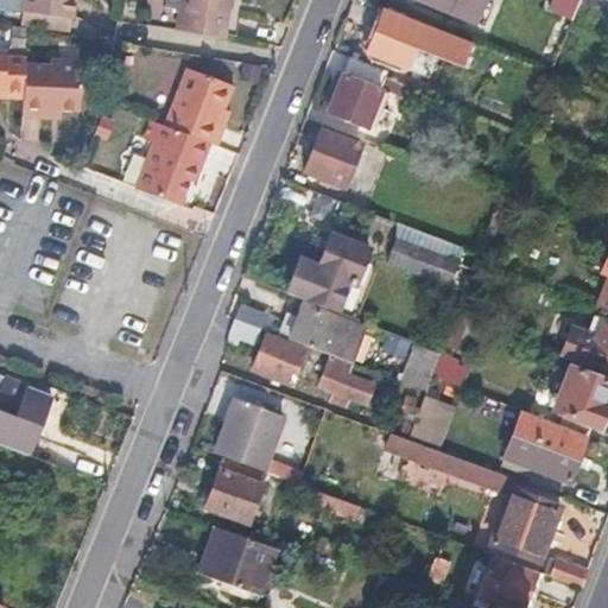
[(24,0),(23,13),(71,20),(74,0),(24,0)]
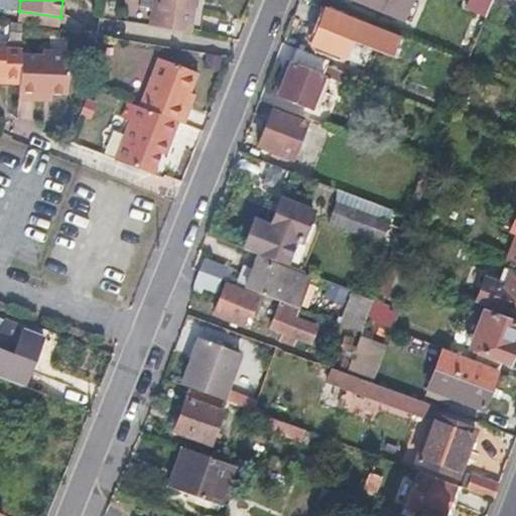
[(153,10),(154,0),(142,0),(141,8),(153,10)]
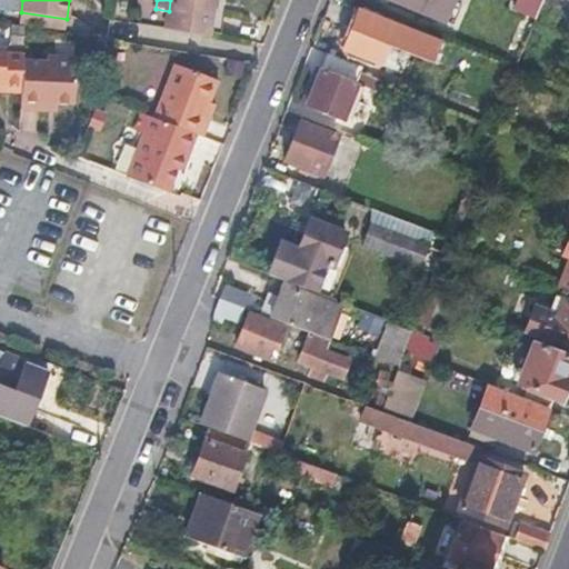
[(211,36),(216,0),(170,0),(169,11),(167,30),(211,36)]
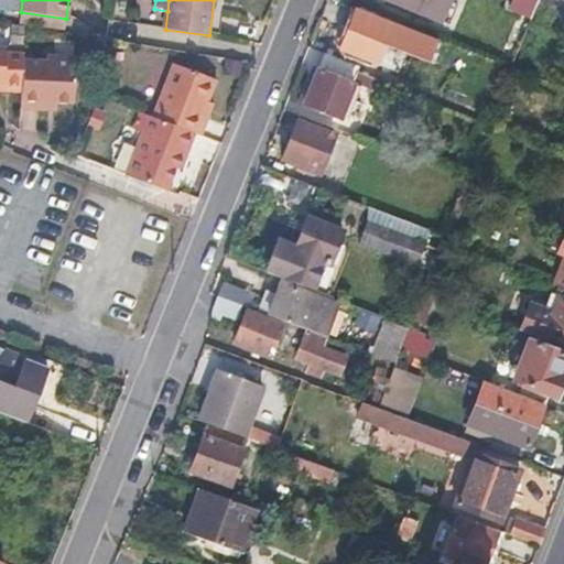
[(444,0),(396,0),(437,19),(444,0)]
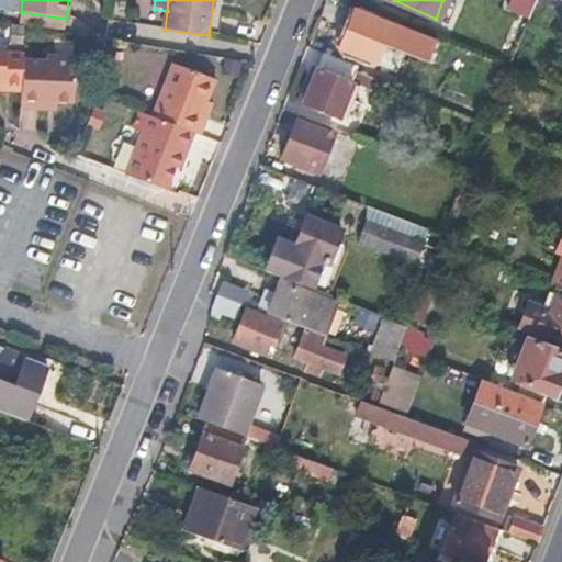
[(561,0),(537,0),(528,22),(561,35),(561,0)]
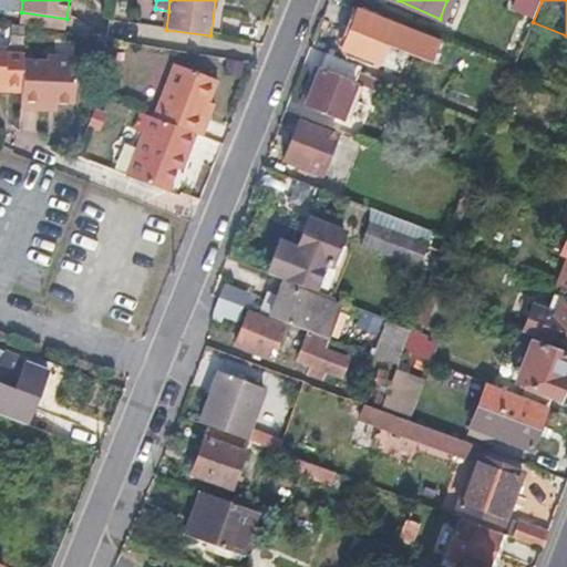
[(357,9),(342,48),(379,62),(393,23),(357,9)]
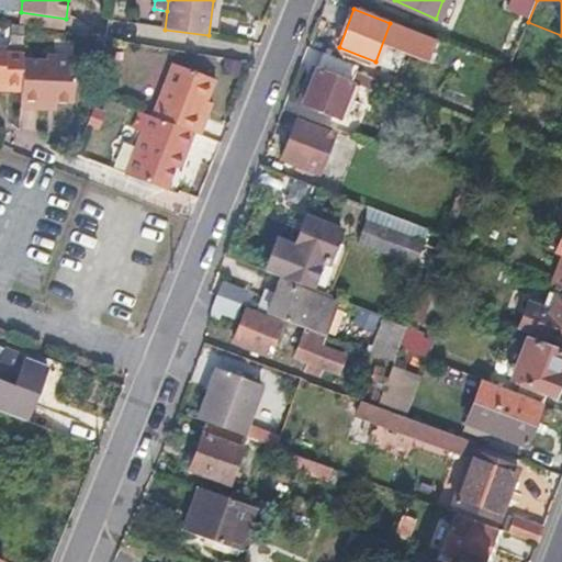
[(66,19),(21,12),(19,24),(24,25),(64,31),(66,19)]
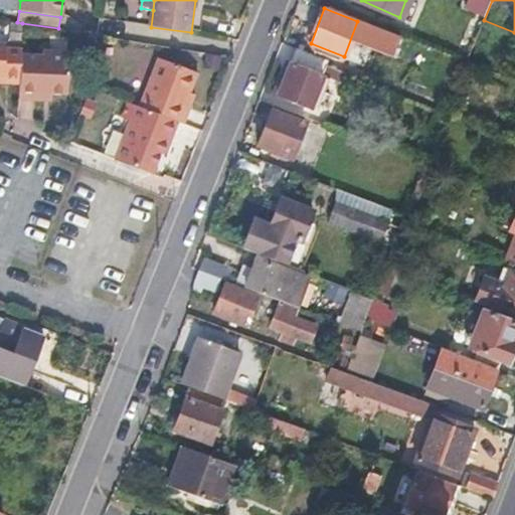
[(11,24),(10,39),(21,40),(22,25),(11,24)]
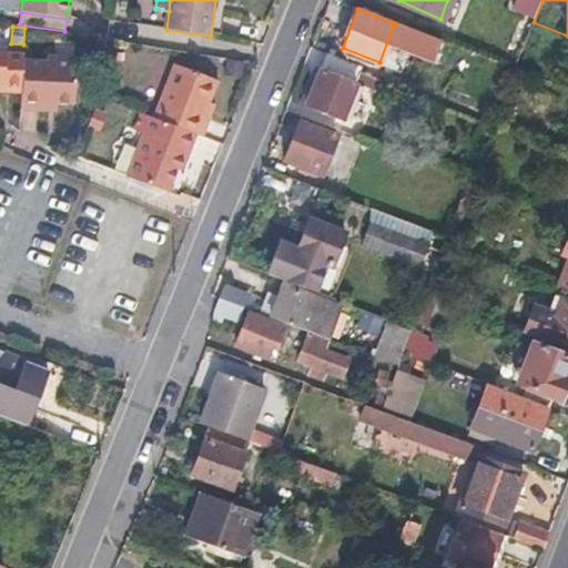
[(10,52),(23,53),(23,44),(11,43),(11,49),(10,52)]
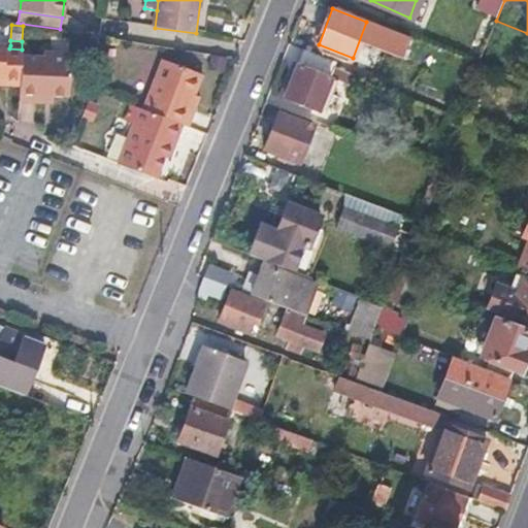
[(0,79),(4,80),(3,88),(20,89),(22,55),(22,50),(9,48),(10,45),(0,44),(0,79)]
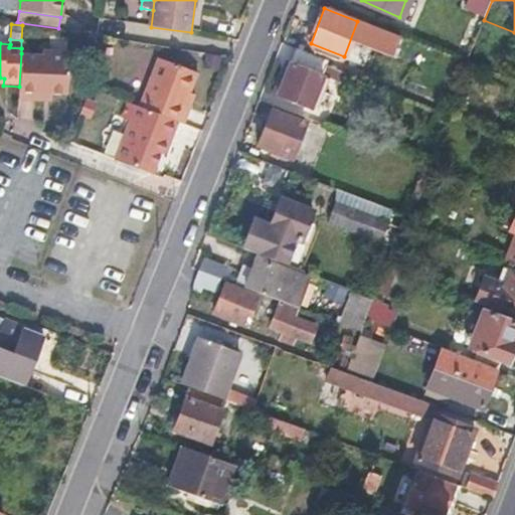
[(312,104),(323,72),(331,75),(335,77),(337,74),(344,77),(346,72),(326,64),(328,60),(297,47),(277,96),(310,109),(312,104)]
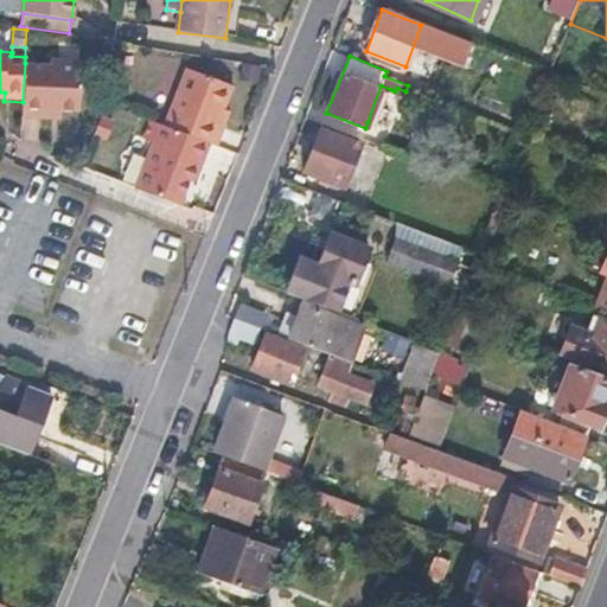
[(21,119),(42,119),(42,109),(61,110),(80,112),(83,61),(51,58),(50,64),(25,63),(23,102),(21,119)]
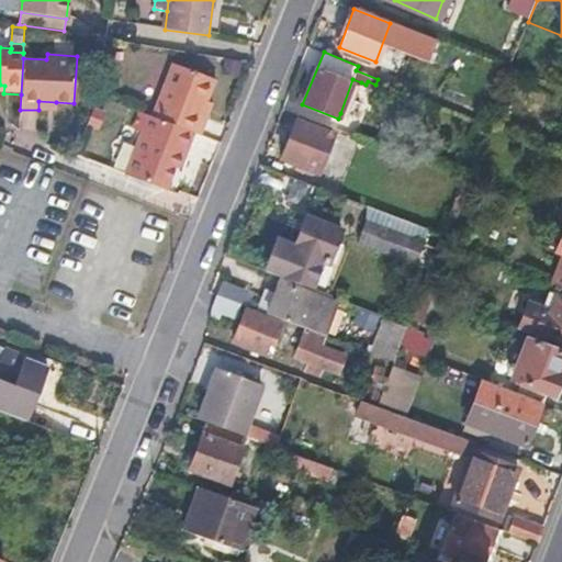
[(173,64),(153,119),(195,136),(201,138),(206,122),(201,120),(208,104),(216,81),(173,64)]
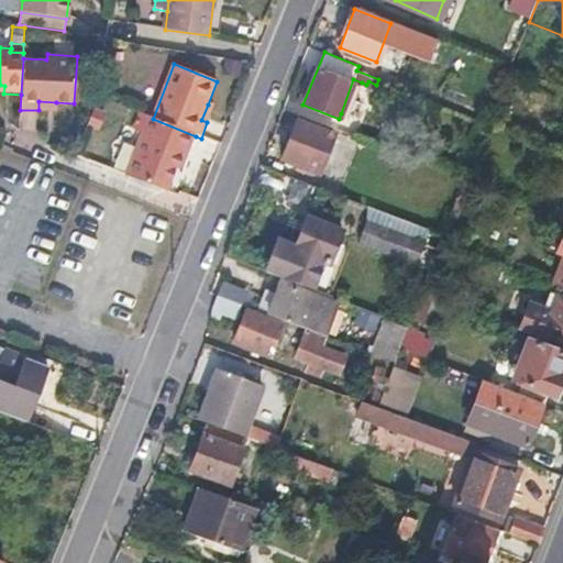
[(362,83),(353,79),(341,113),(345,113),(350,111),(362,83)]
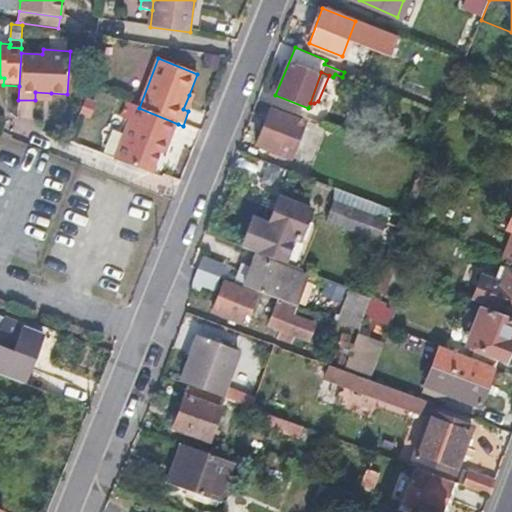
[(35,92),(35,100),(51,101),(51,93),(35,92)]
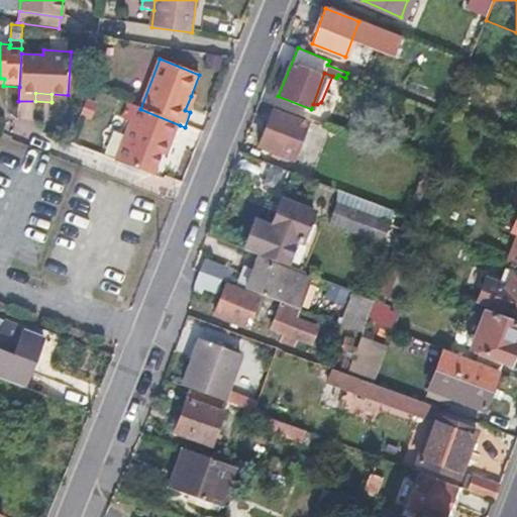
[(185,110),(190,112),(195,98),(191,96),(185,110)]
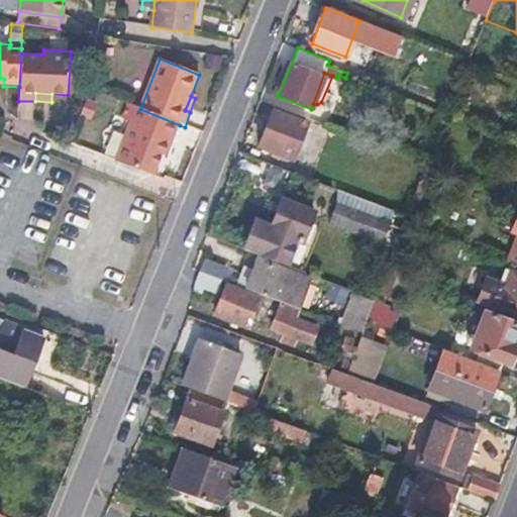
[(169,136),(174,139),(180,125),(140,109),(127,104),(120,120),(129,124),(115,163),(151,178),(162,152),(169,136)]
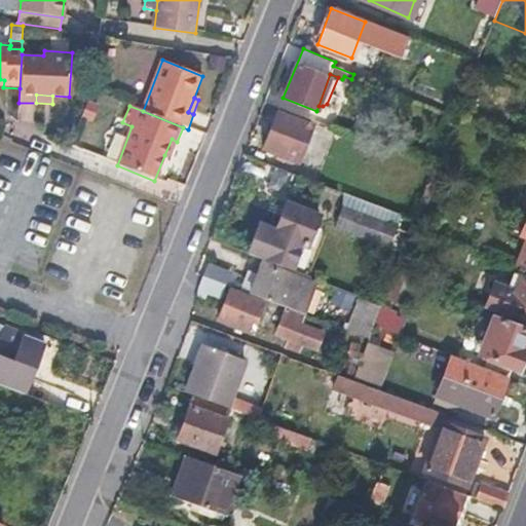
[(310,128),(311,126),(277,113),(262,148),(297,161),(310,128)]
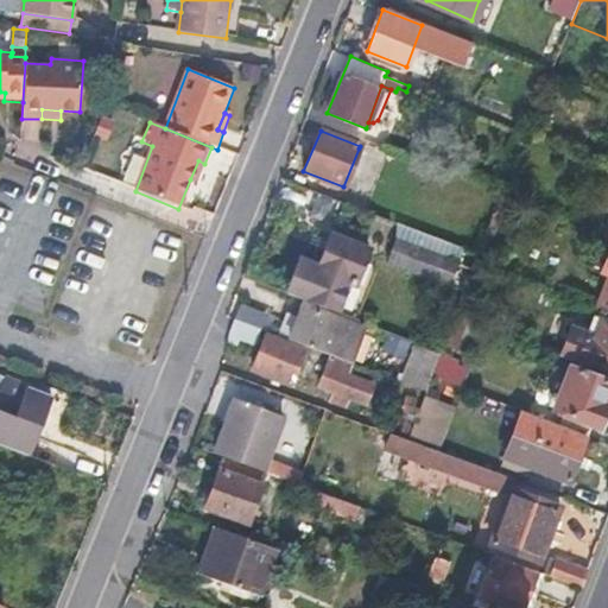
[(384,149),(362,140),(360,146),(359,149),(368,151),(366,157),(391,168),(396,153),(384,149)]
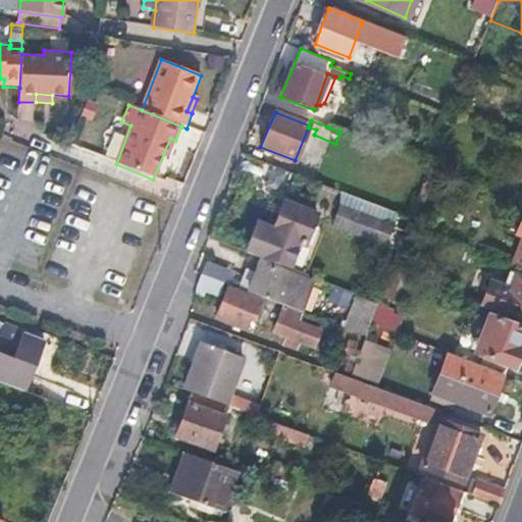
[(169,156),(175,141),(170,138),(163,154),(169,156)]
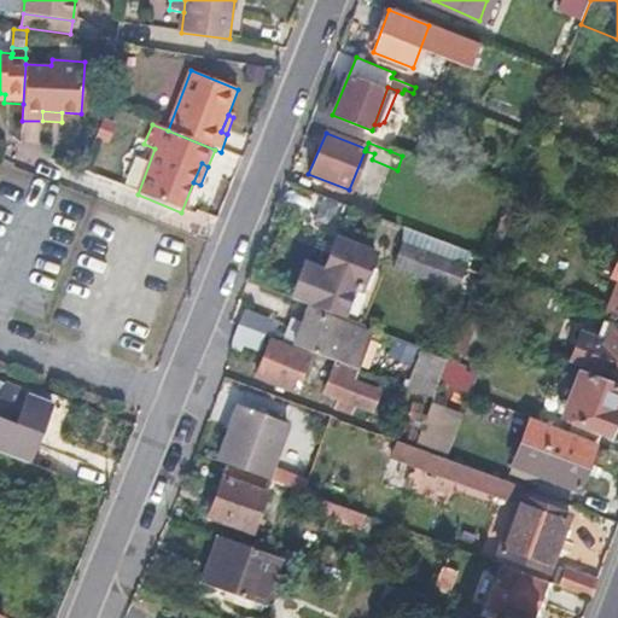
[(324,272),(304,263),(291,297),(340,318),(355,284),(361,286),(374,254),(337,238),(324,272)]
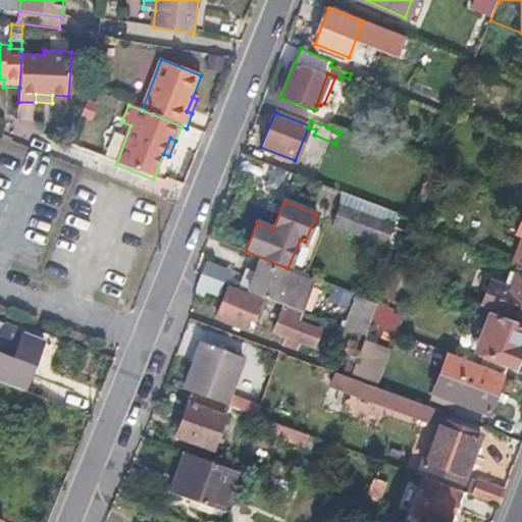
[(521,202),(518,201),(514,209),(521,211),(521,216),(516,235),(521,236),(521,241),(513,264),(521,267),(521,202)]
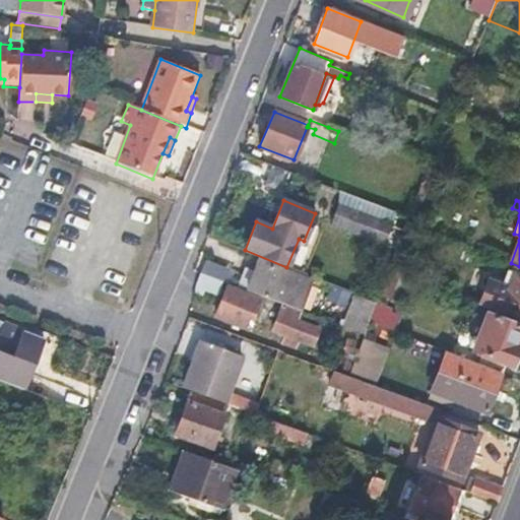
[(337,205),(330,224),(382,245),(390,225),(337,205)]
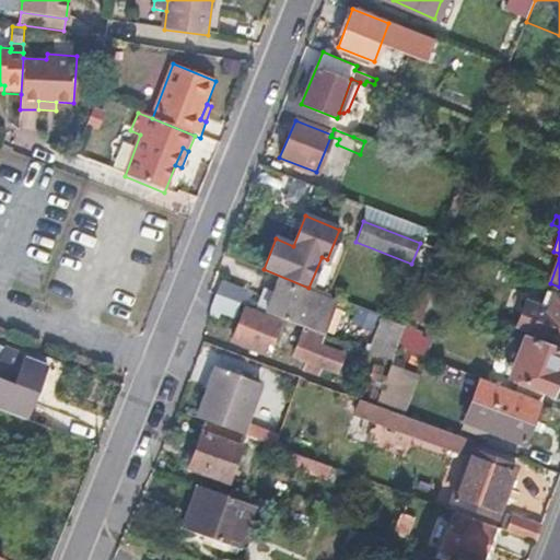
[(426,268),(418,291),(429,294),(436,272),(426,268)]
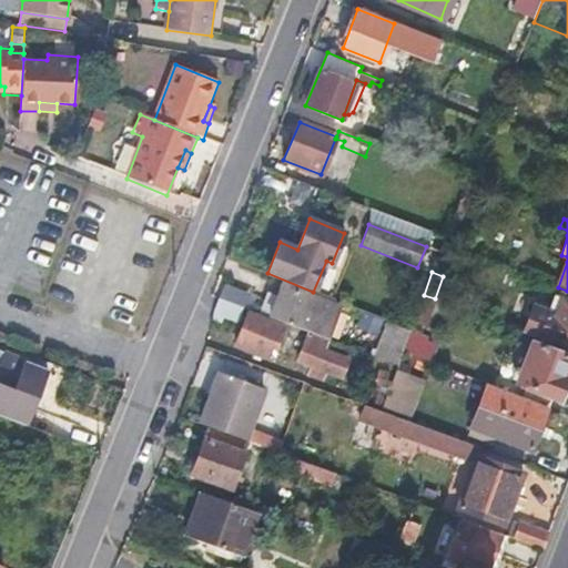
[(237,323),(250,292),(225,282),(213,314),(237,323)]
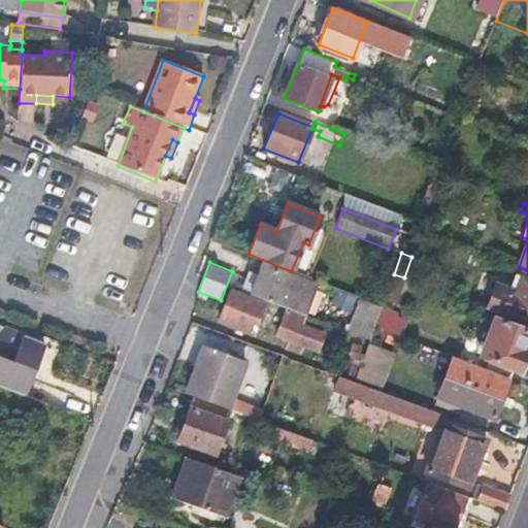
[(259,276),(252,295),(286,308),(303,315),(315,286),(263,265),(259,276)]
